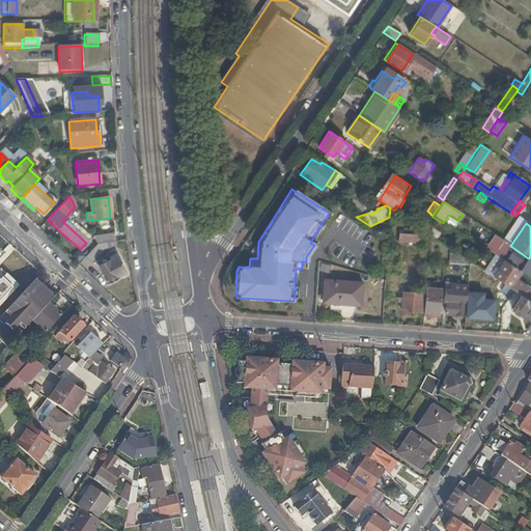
[(423,230),(434,238),(438,231),(427,224),(423,230)]
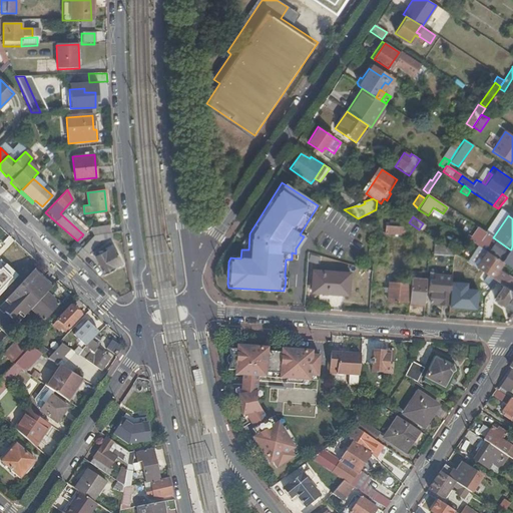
[(403,234),(404,226),(385,224),(383,232),(403,234)]
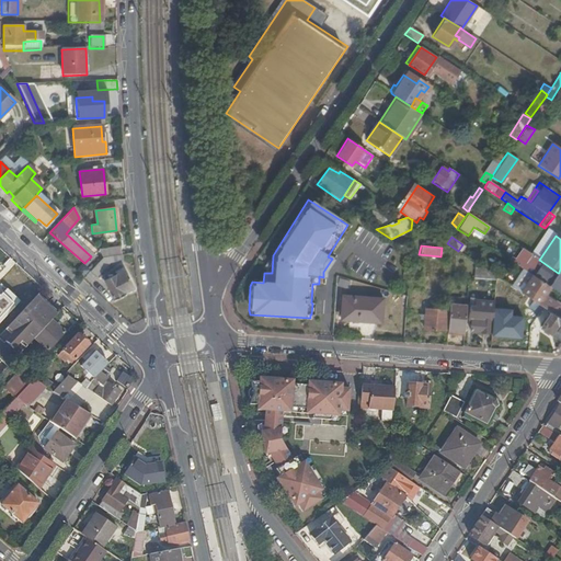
[(118,247),(95,249),(100,256),(119,255),(118,247)]
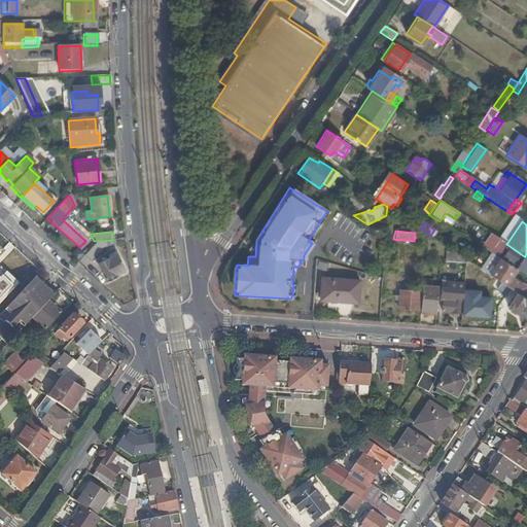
[(483,242),(518,267),(524,256),(506,244),(489,232),(483,242)]
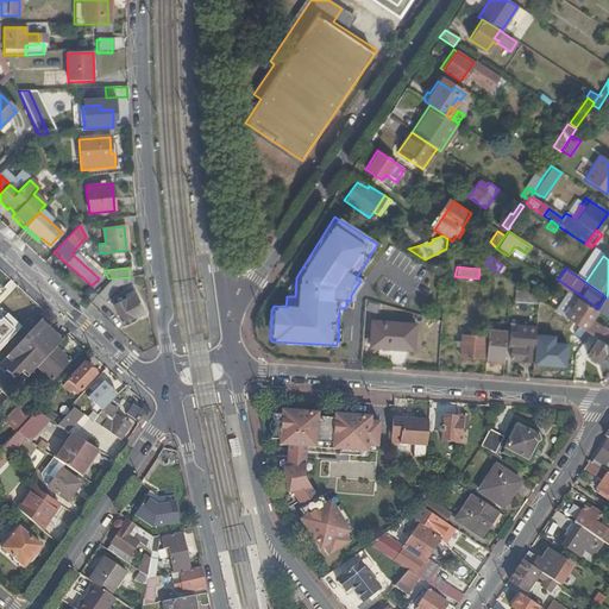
[(108,278),(106,282),(113,288),(131,286),(130,277),(108,278)]
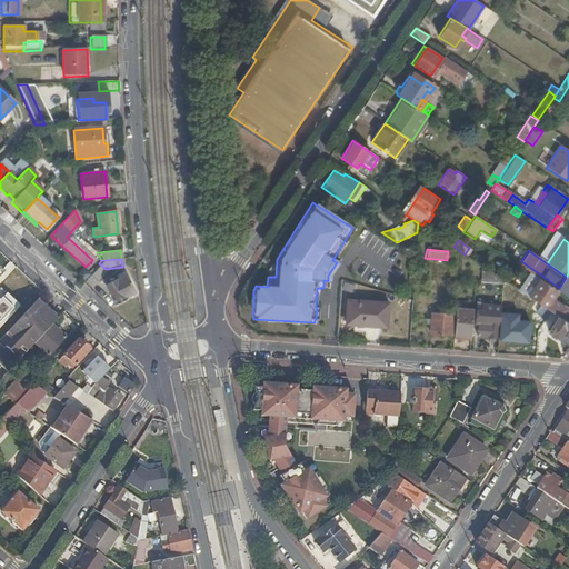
[(106,269),(99,263),(89,275),(96,280),(106,269)]
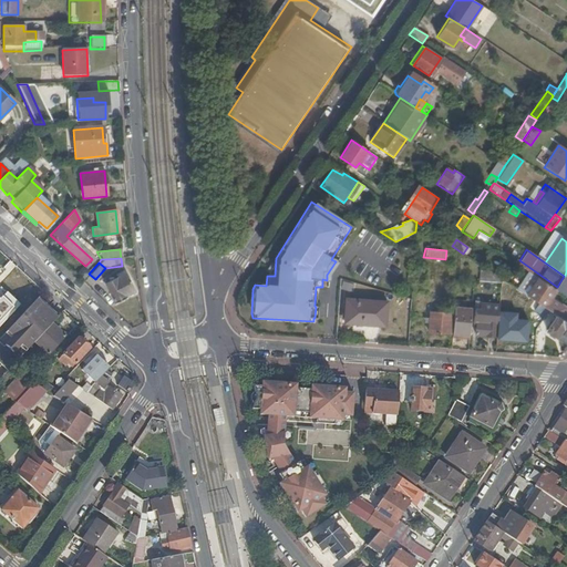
[(501,279),(480,265),(478,280),(501,282),(501,279)]
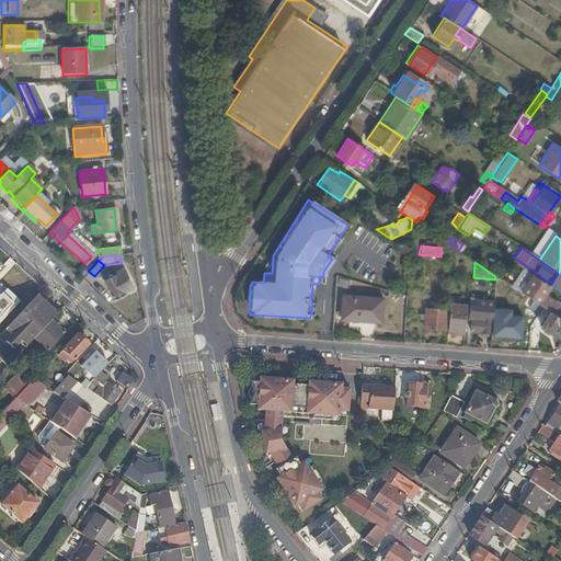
[(513,288),(516,289),(525,296),(540,306),(550,312),(560,320),(560,306),(544,295),(549,287),(524,271),(513,288)]
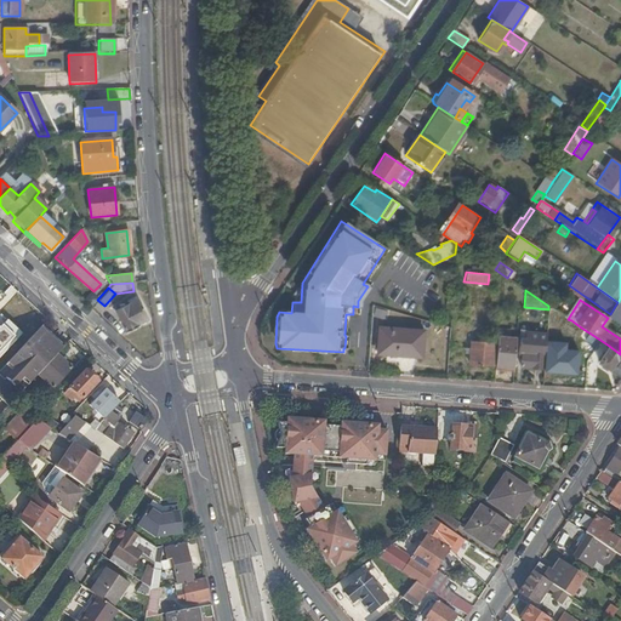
[(146,318),(137,302),(115,312),(125,332),(137,326),(136,323),(146,318)]
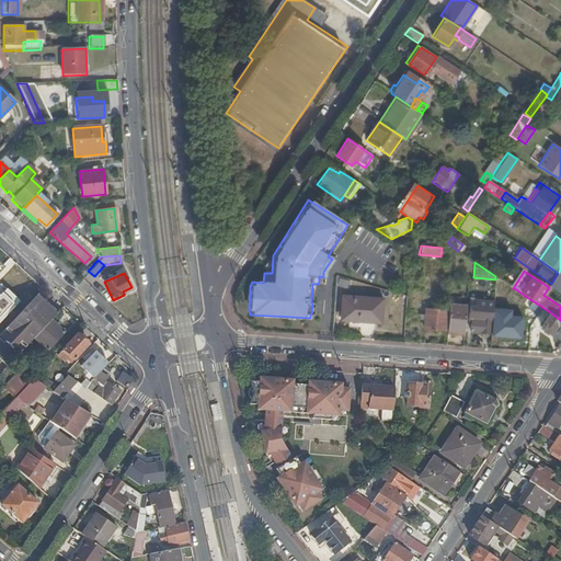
[(495,276),(495,279),(494,294),(502,295),(503,286),(505,282),(495,276)]
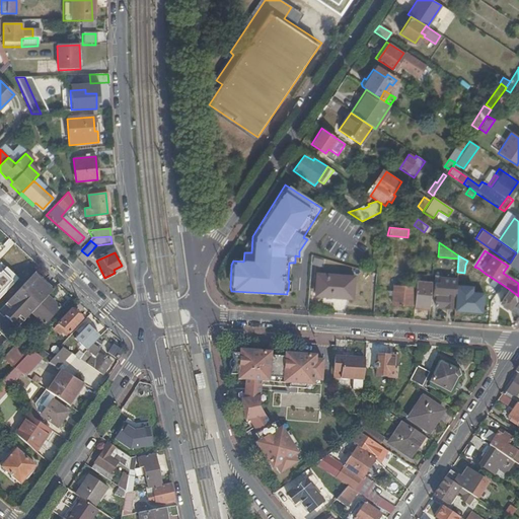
[(467,261),(465,265),(464,273),(471,278),(477,268),(474,267),(467,261)]
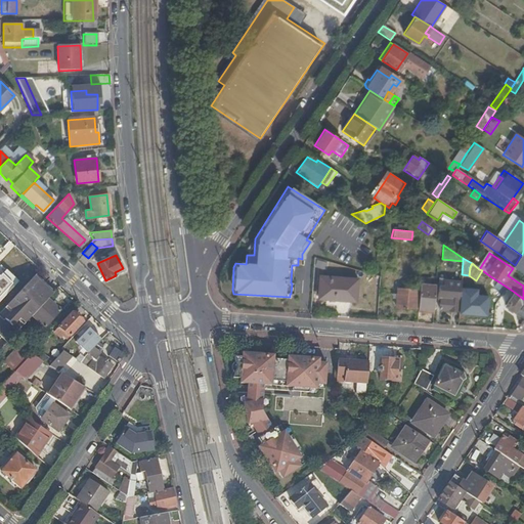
[(0,278),(0,290),(8,298),(23,282),(9,269),(0,278)]
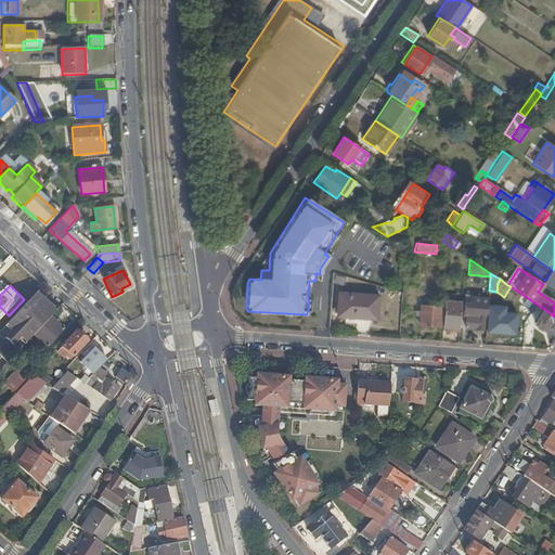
[(519,293),(511,286),(504,297),(513,302),(519,293)]
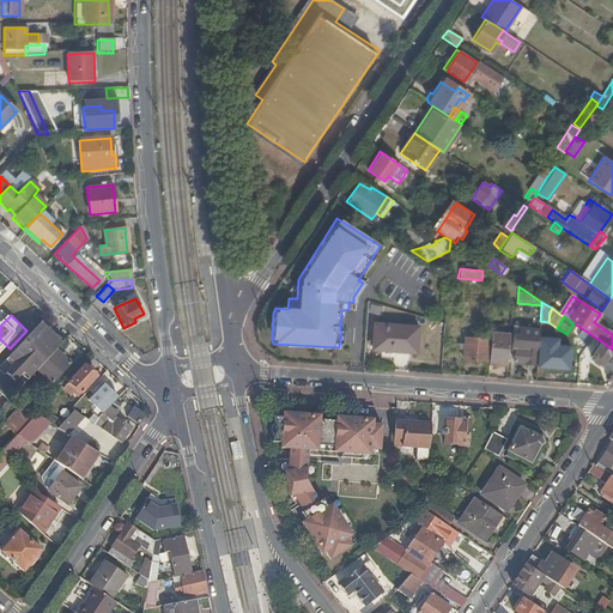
[(504,325),(491,323),(487,360),(498,360),(498,363),(505,364),(509,333),(504,333),(504,325)]
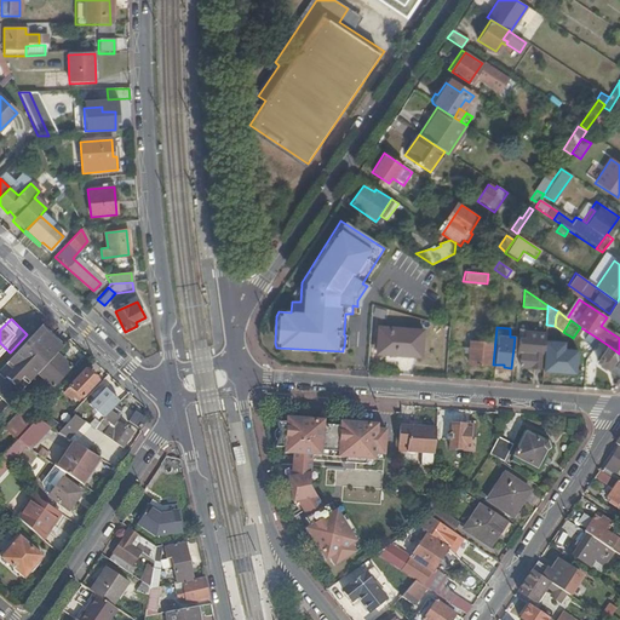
[(597,338),(580,327),(573,338),(589,349),(589,350),(597,338)]
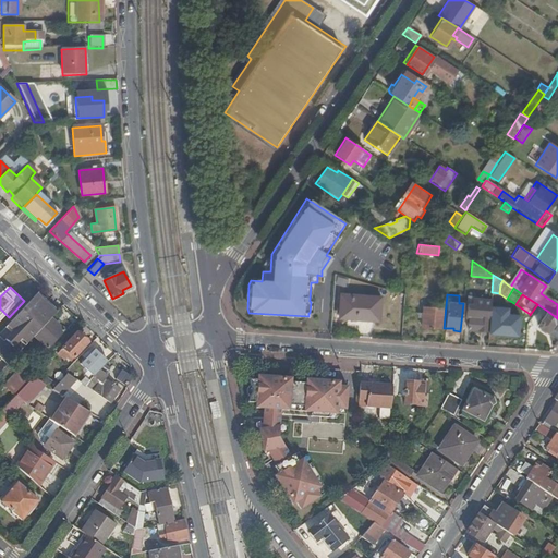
[(34,295),(32,298),(43,307),(46,311),(52,316),(55,314),(34,295)]
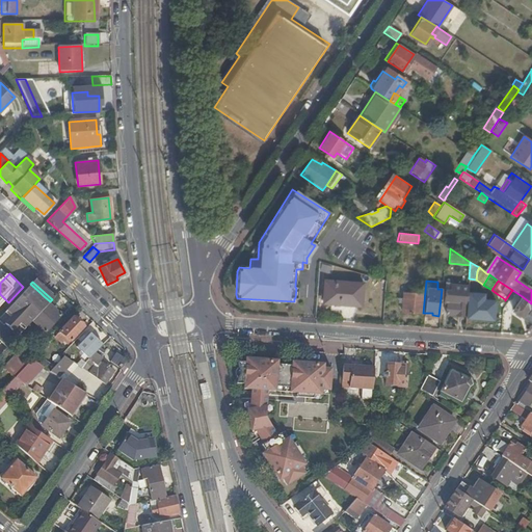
[(41,293),(30,284),(0,316),(0,341),(6,347),(29,323),(31,321),(48,303),(50,301),(44,296),(41,293)]
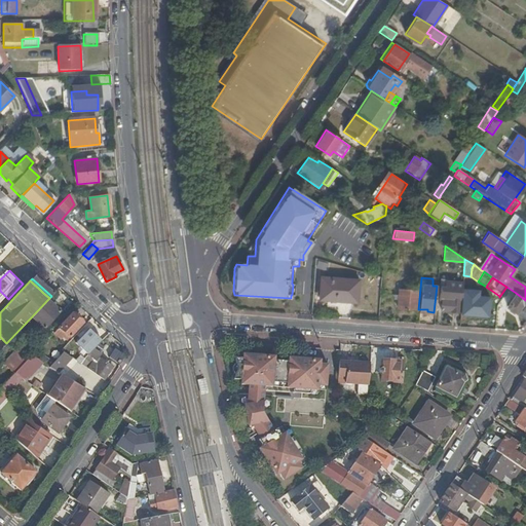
[(458,312),(459,300),(461,300),(462,282),(444,280),(444,286),(438,286),(437,299),(441,299),(440,309),(449,310),(449,311),(458,312)]
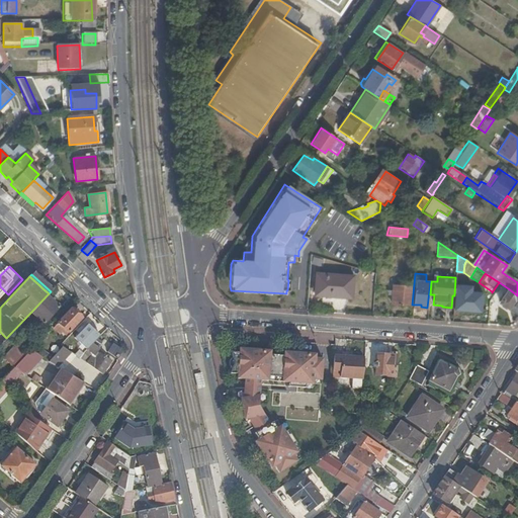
[(352,280),(315,278),(313,290),(329,292),(328,296),(350,297),(352,280)]
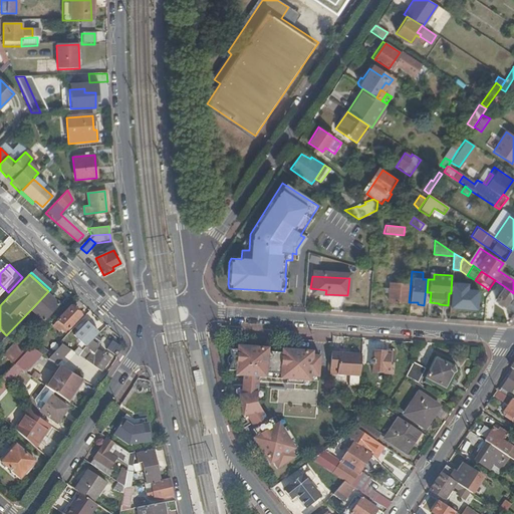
[(407,301),(408,283),(389,282),(387,300),(407,301)]
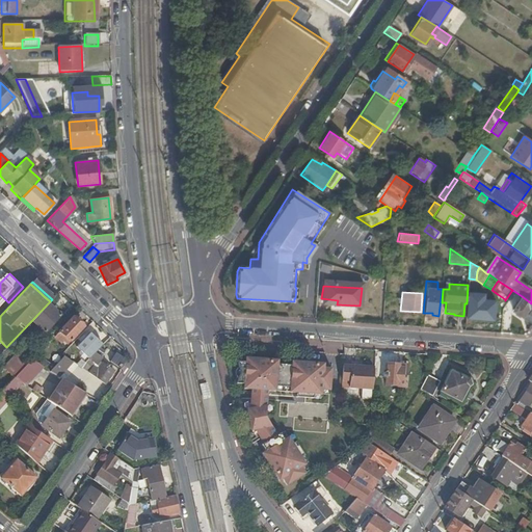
[(531,303),(522,296),(512,311),(519,315),(522,311),(526,313),(531,317),(531,303)]
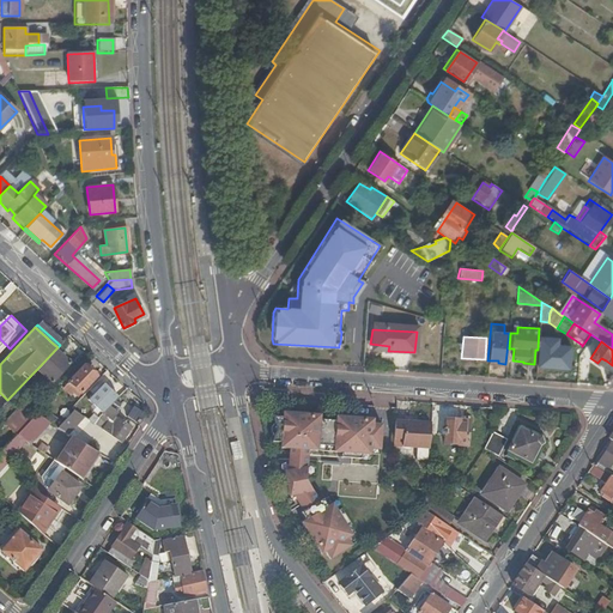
[(70,364),(55,350),(36,370),(50,383),(70,364)]
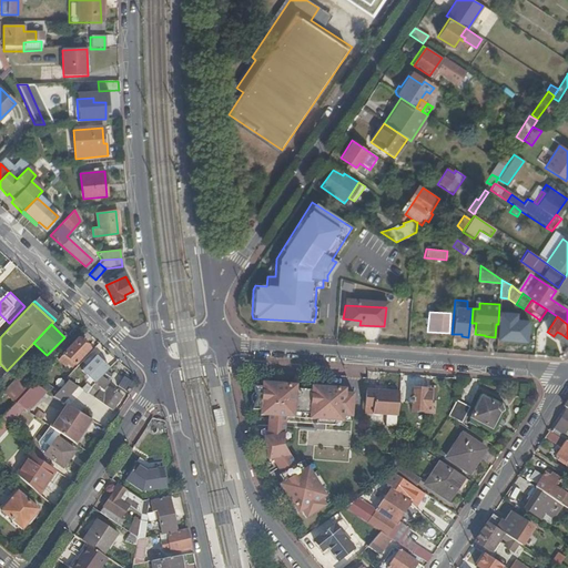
[(74,365),(89,350),(77,338),(62,354),(74,365)]
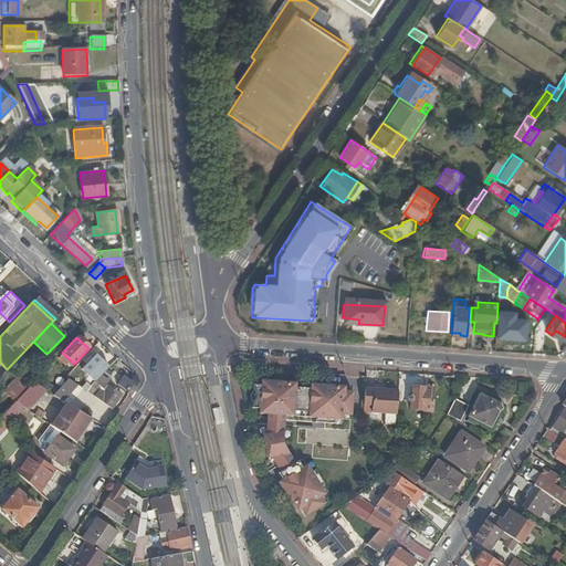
[(107,366),(95,355),(81,370),(94,381),(107,366)]
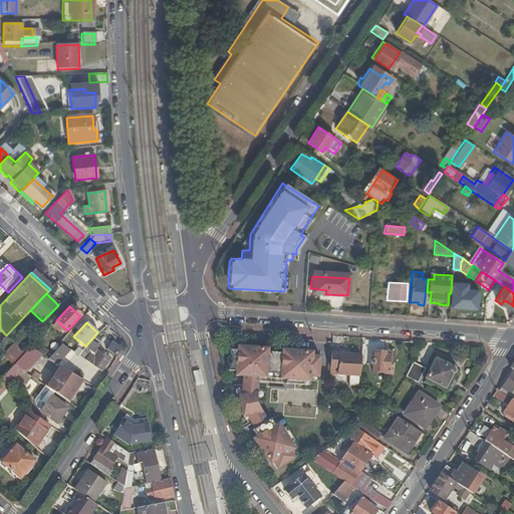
[(19,339),(4,355),(14,365),(24,354),(29,348),(19,339)]
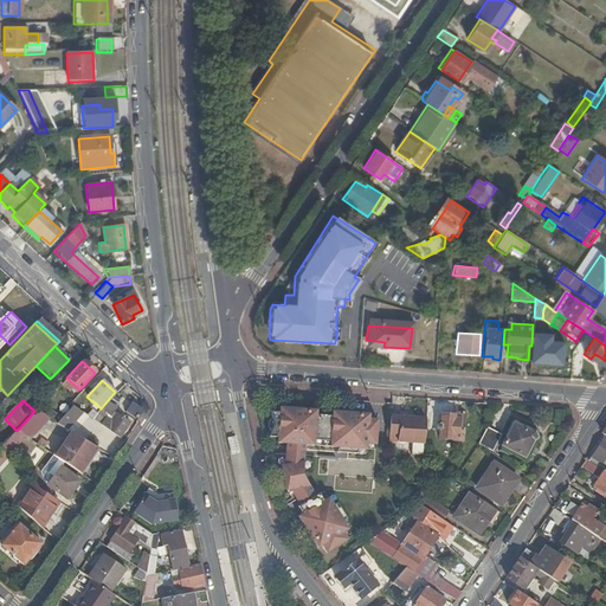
[(108,403),(91,420),(120,439),(129,424),(114,413),(117,408),(108,403)]
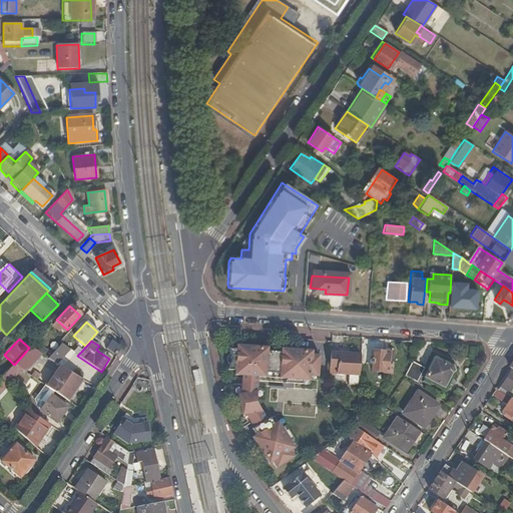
[(116,356),(120,348),(111,342),(106,349),(116,356)]
